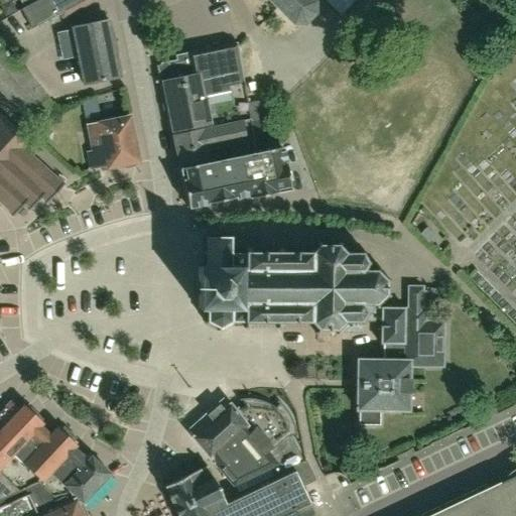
[(38,0),(23,8),(20,10),(31,29),(86,0),(38,0)]
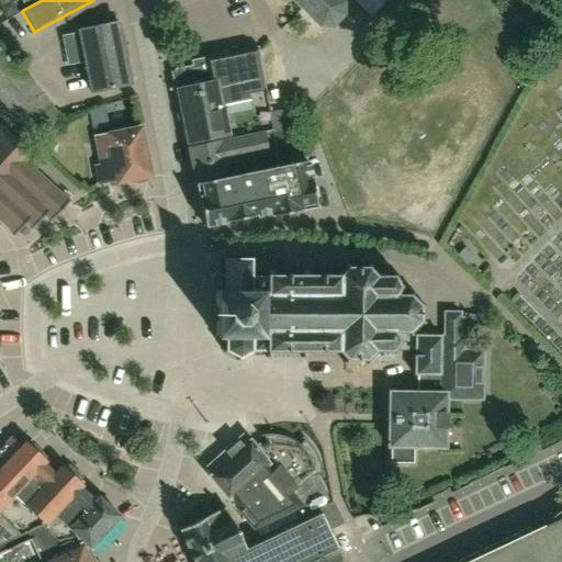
[(291,0),(318,26),(332,26),(343,15),(343,2),(339,0),(291,0)]
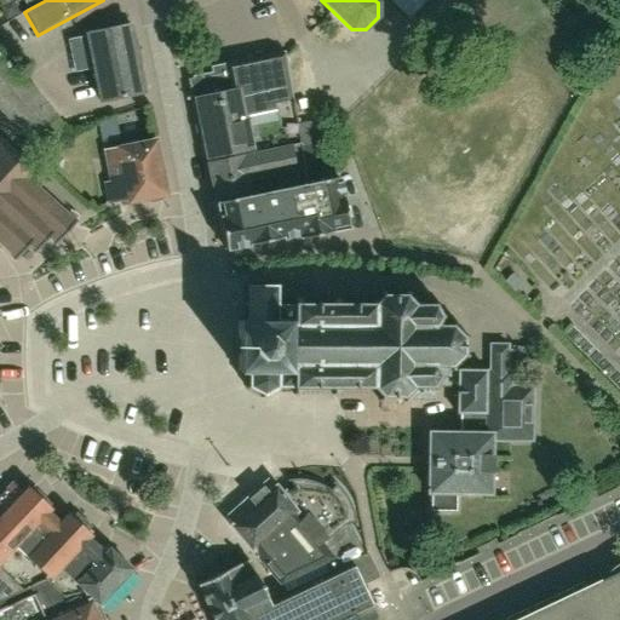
[(389,0),(408,18),(425,1),(423,0),(389,0)]
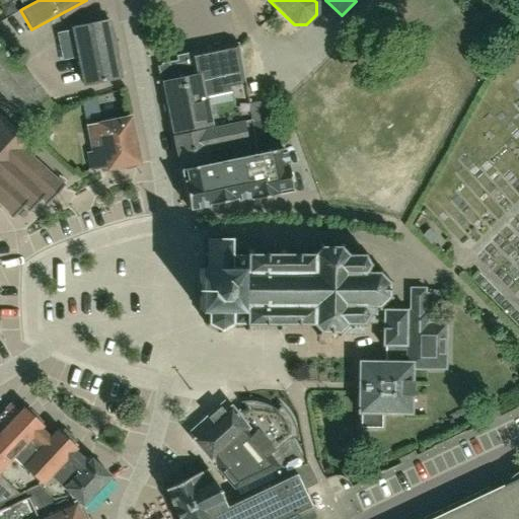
[(87,84),(124,77),(112,20),(76,27),(76,28),(61,31),(67,61),(81,58),(87,84)]
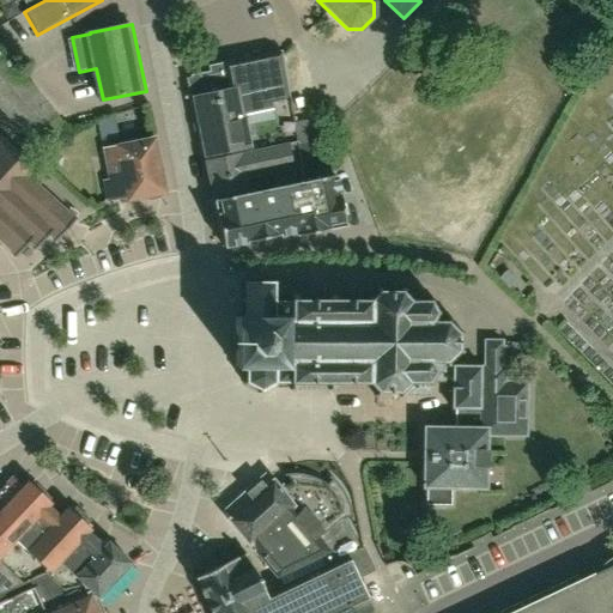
[(298,149),(323,144),(326,144),(322,120),(295,125),(281,50),(220,64),(222,70),(192,76),(194,95),(193,96),(205,157),(248,149),(249,151),(298,143),(298,149)]
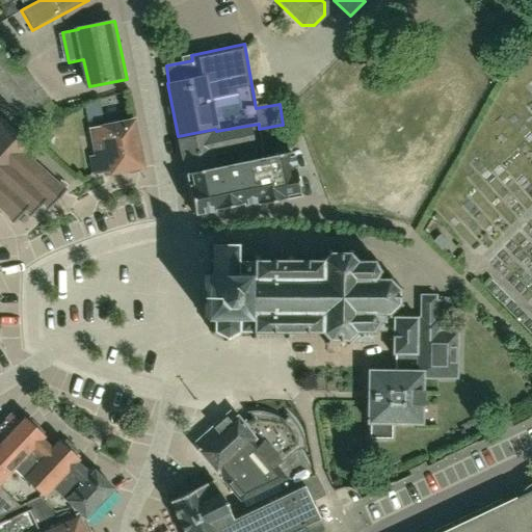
[(113,173),(144,167),(135,122),(106,127),(101,99),(88,104),(99,155),(91,157),(95,174),(113,169),(113,173)]
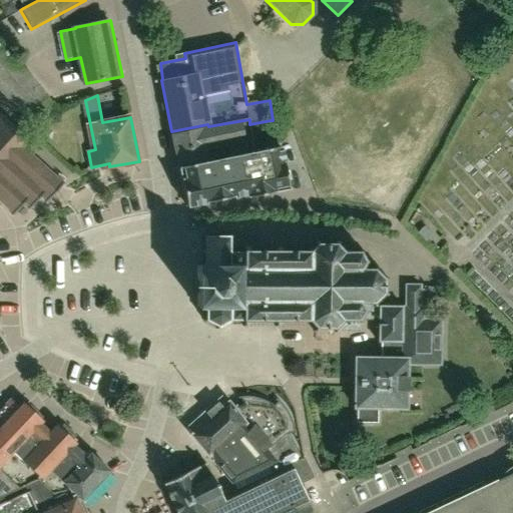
[(64,182),(26,147),(31,141),(0,114),(0,195),(17,211),(25,202),(31,207),(42,195),(47,200),(64,182)]
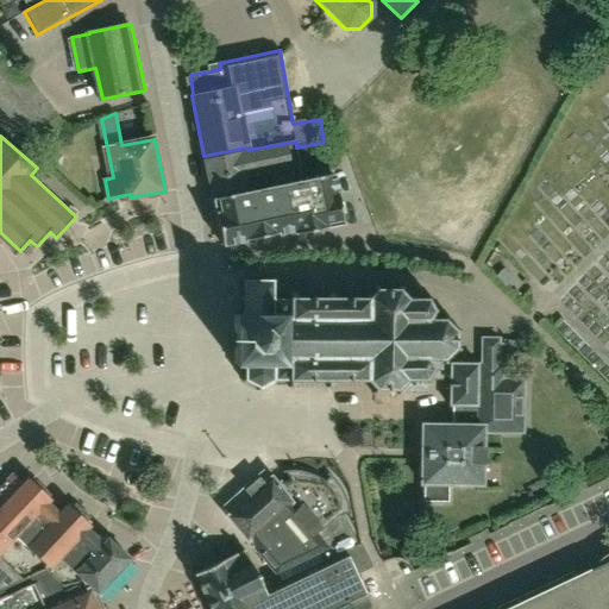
[(325,168),(321,143),(296,148),(296,142),(248,150),(203,159),(211,195),(301,177),(300,171),(325,168)]
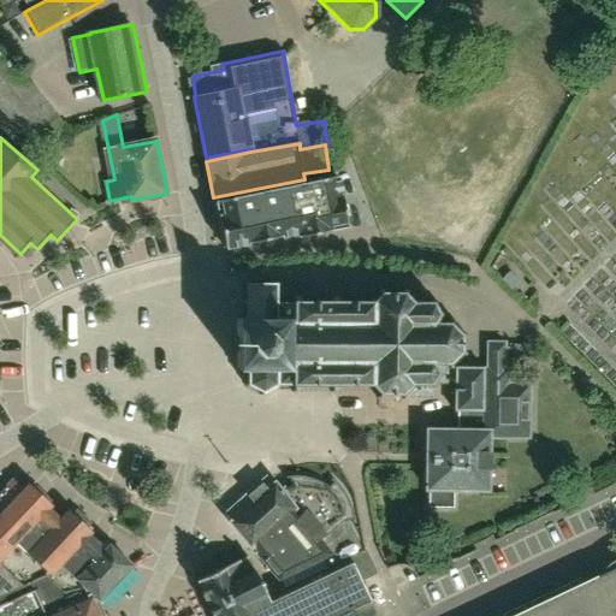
[(220,199),(223,213),(217,214),(224,247),(225,247),(225,246),(247,241),(247,242),(280,236),(279,235),(297,231),(297,235),(297,236),(297,237),(330,230),(330,229),(344,226),(344,227),(347,227),(339,194),(338,194),(336,177),(336,176),(220,199)]
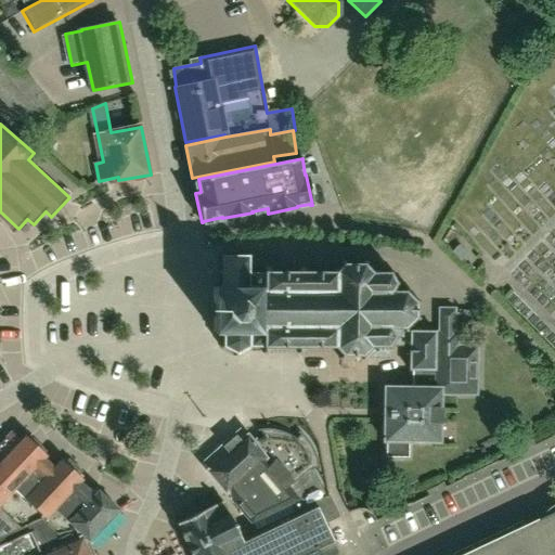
[(409,346),(409,333),(405,330),(415,321),(418,321),(418,319),(414,318),(414,302),(418,302),(417,300),(413,300),(405,293),(405,289),(403,287),(401,293),(390,291),(394,285),(397,285),(394,283),(390,276),(390,273),(387,271),(387,273),(373,273),(373,268),(369,263),(363,260),(360,263),(345,263),(341,258),(337,260),(340,263),(335,271),(302,272),(302,267),(299,267),(298,272),(268,273),(268,267),(263,267),(263,273),(247,273),(247,258),(249,256),(247,254),(244,256),(223,256),(221,254),(222,258),(221,272),(218,272),(218,274),(221,274),(221,287),(213,287),(213,333),(222,332),(222,345),(219,346),(220,348),(224,348),(234,350),(233,353),(236,353),(249,346),(263,346),(263,353),(268,353),(268,347),(298,348),(298,353),(301,353),(302,347),(335,347),(338,355),(337,360),(340,361),(341,357),(361,357),(363,360),(388,360),(388,351),(391,348),(388,346),(409,346)]
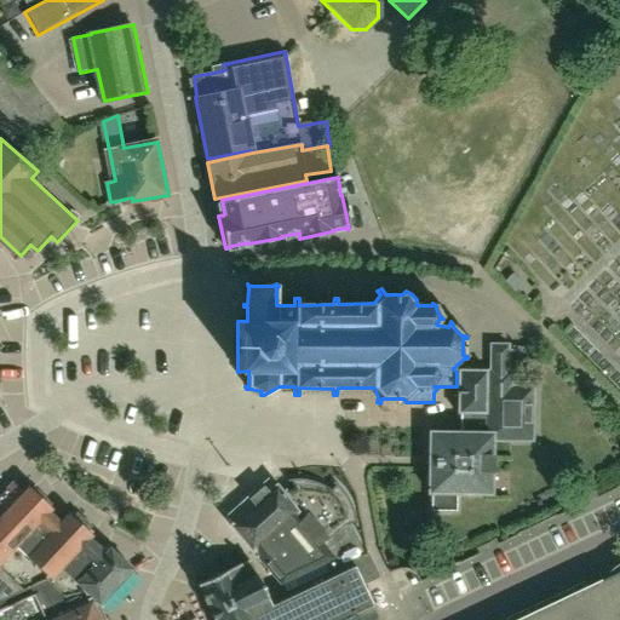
[(489,493),(491,441),(532,441),(532,386),(516,386),(516,372),(507,372),(507,345),(489,345),(489,372),(457,372),(457,386),(455,413),(459,413),(459,434),(430,432),(429,493),(431,493),(431,510),(455,510),(457,493),(489,493)]
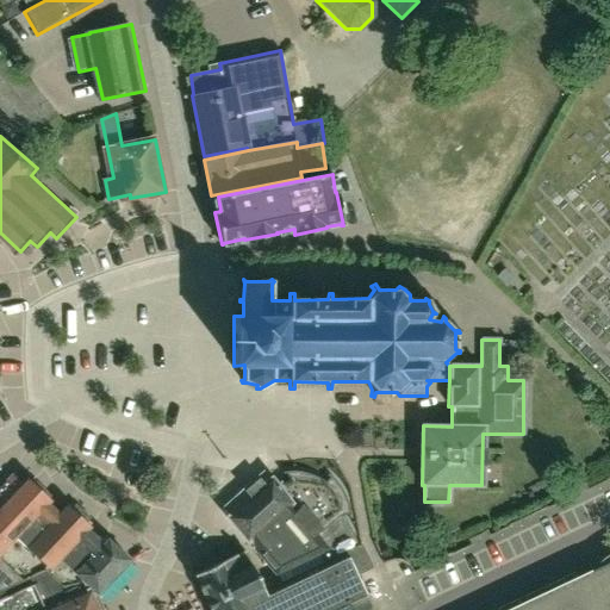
[(329,560),(359,546),(344,516),(349,514),(348,504),(347,500),(343,493),(340,486),(332,478),(328,474),(323,480),(321,479),(306,474),(303,473),(288,472),(282,473),(285,481),(278,485),(265,472),(221,510),(251,548),(244,552),(262,590),(288,578),(287,577),(303,568),(304,571),(328,559),(329,560)]
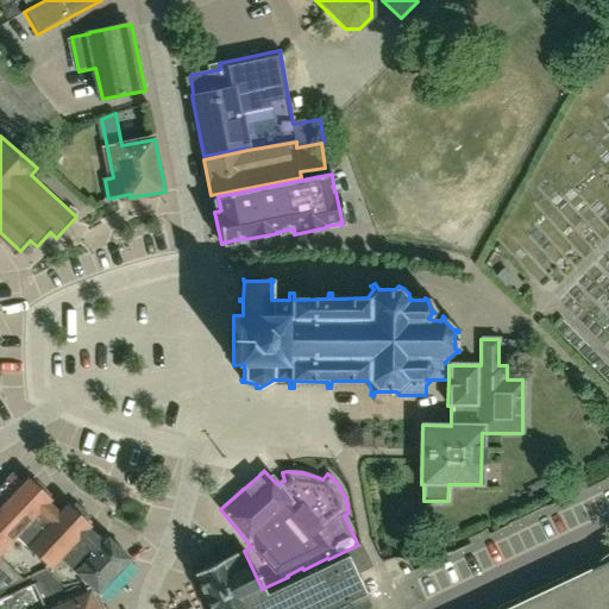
[(0,590),(45,571),(63,588),(81,583),(82,581),(75,573),(104,542),(89,531),(92,527),(68,506),(60,513),(48,503),(50,500),(27,479),(23,484),(11,473),(0,485),(0,590)]
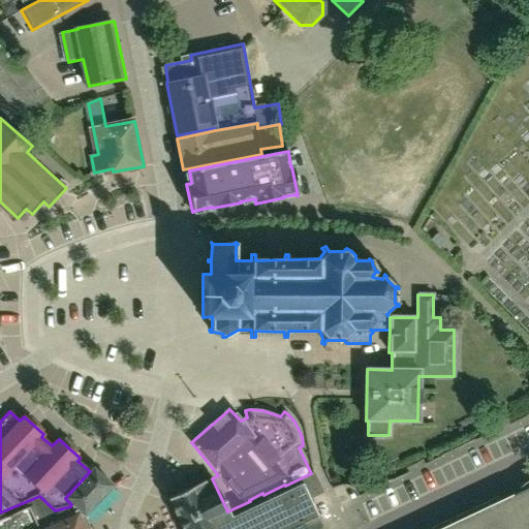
[(93,468),(90,471),(65,498),(71,504),(84,517),(113,486),(93,468)]
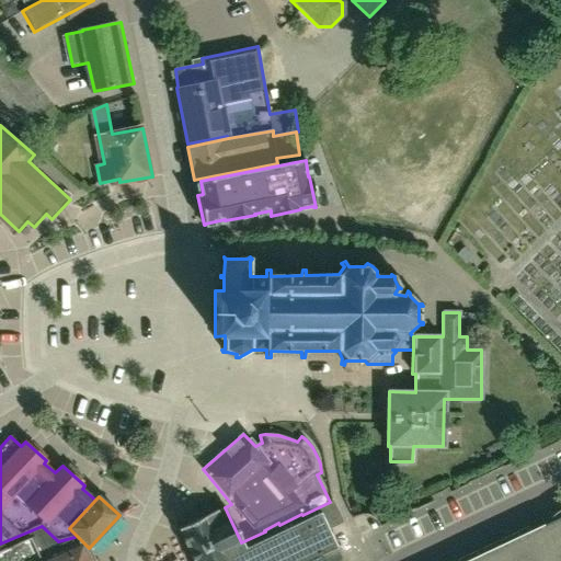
[(341,560),(340,560),(341,559),(334,545),(328,530),(343,523),(332,501),(330,502),(302,515),(301,514),(279,525),(278,523),(264,530),(265,531),(241,542),(225,507),(181,528),(180,531),(193,560),(341,560)]
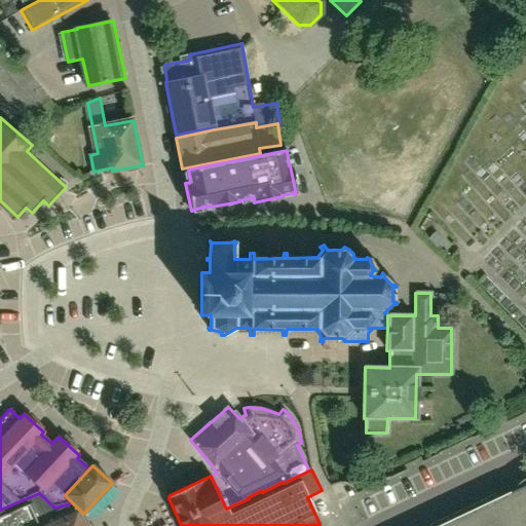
[(525,525),(525,486),(441,525),(525,525)]
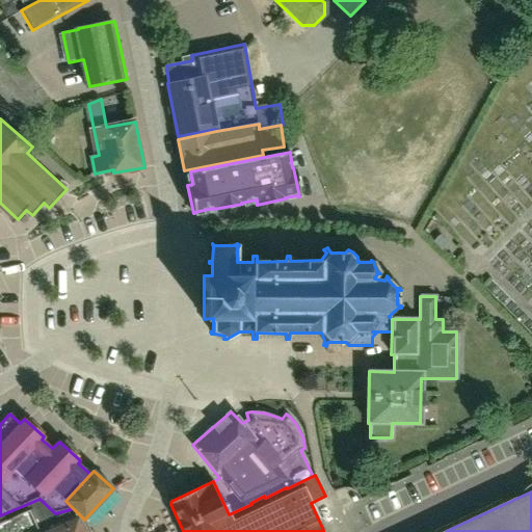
[(0,531),(85,531),(78,515),(71,509),(55,513),(40,499),(0,515),(0,531)]
